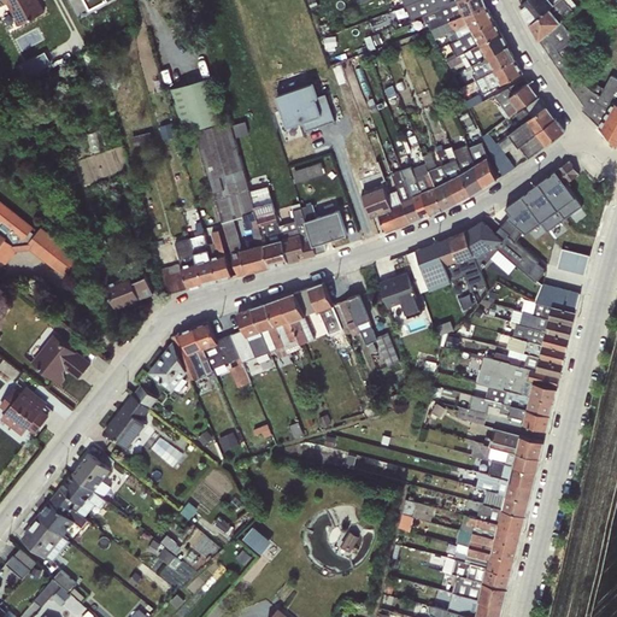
[(1,0),(4,4),(7,3),(19,25),(45,12),(37,0),(1,0)]
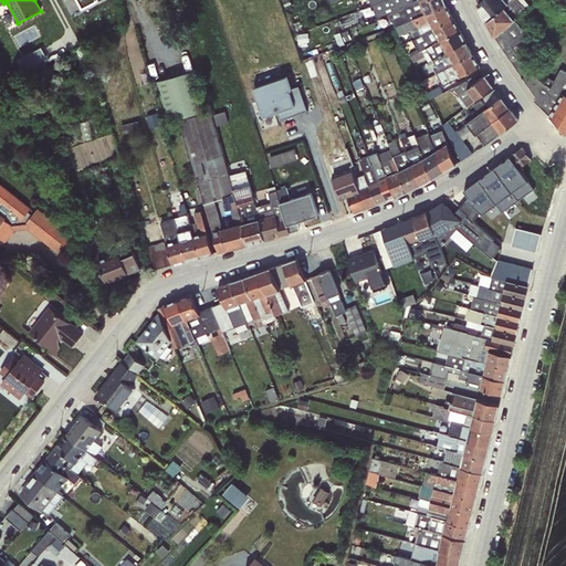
[(77,0),(82,9),(100,0),(77,0)]
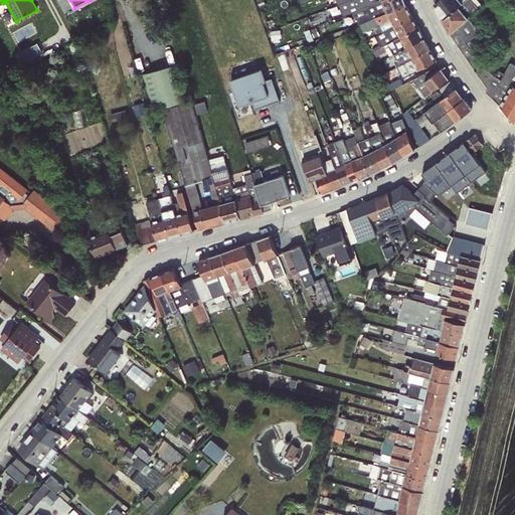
[(350,0),(339,5),(344,16),(353,12),(384,0),(350,0)]
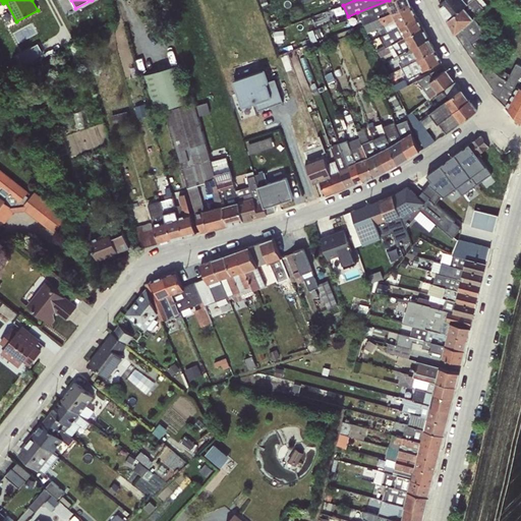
[(408,0),(389,0),(357,12),(360,19),(358,21),(359,24),(362,22),(363,23),(411,5),(408,0)]
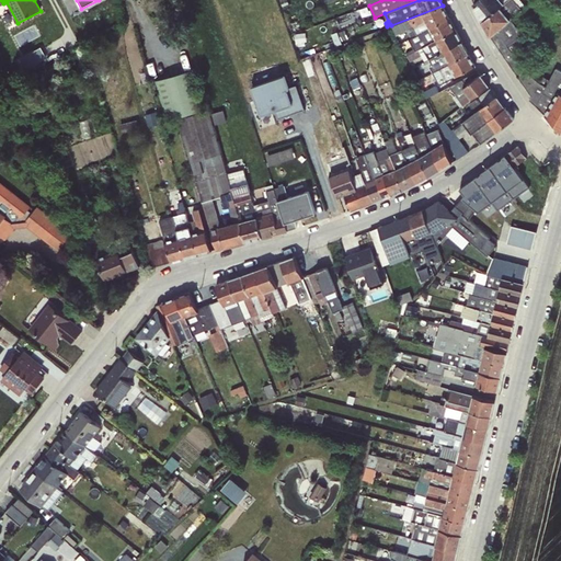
[(477,0),(473,4),(482,22),(507,0),(477,0)]
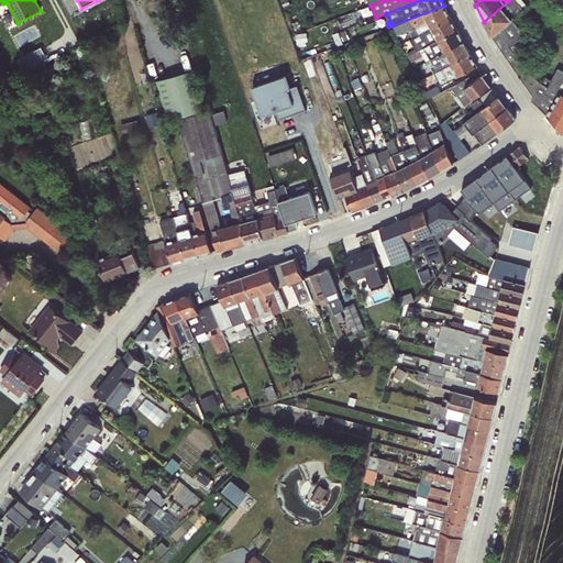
[(515,0),(509,0),(484,22),(493,37),(512,19),(521,12),(523,10),(515,0)]
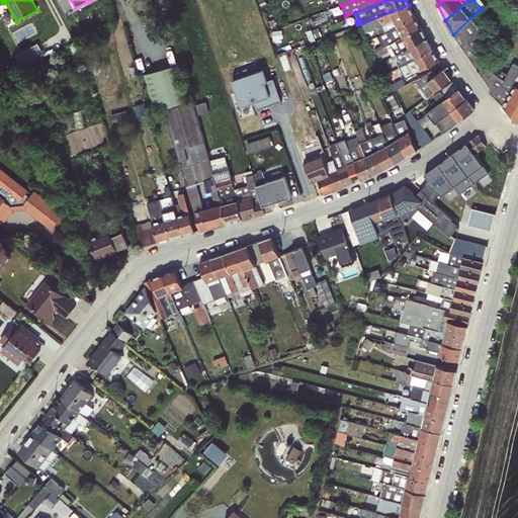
[(481,0),(473,0),(482,9),(486,5),(481,0)]
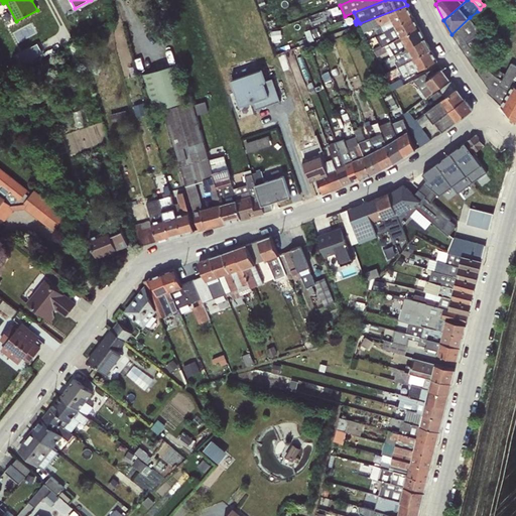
[(407,5),(360,23),(364,33),(374,28),(378,35),(413,16),(407,5)]
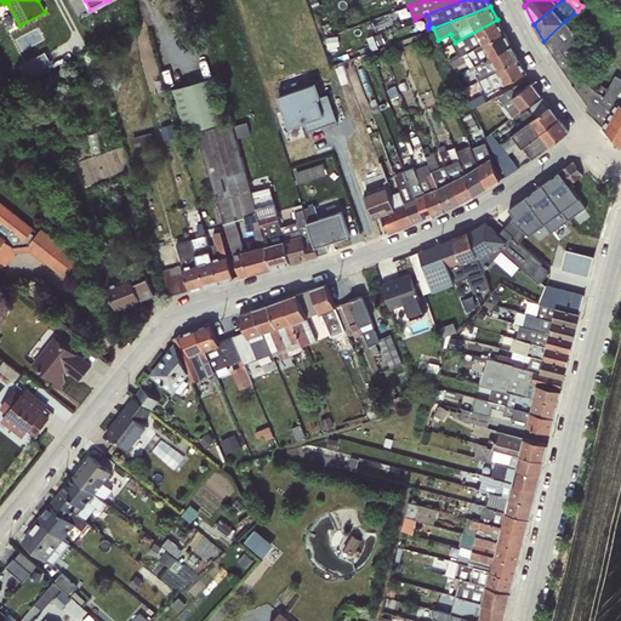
[(497,20),(455,43),(453,43),(459,55),(460,56),(503,33),(497,20)]
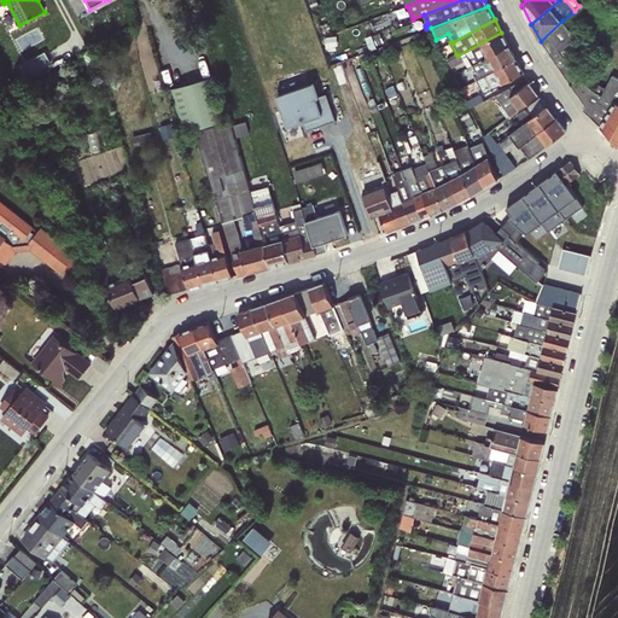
[(563,21),(541,41),(584,106),(583,110),(617,144),(617,77),(612,75),(605,88),(596,83),(593,89),(579,79),(567,62),(584,51),(563,21)]
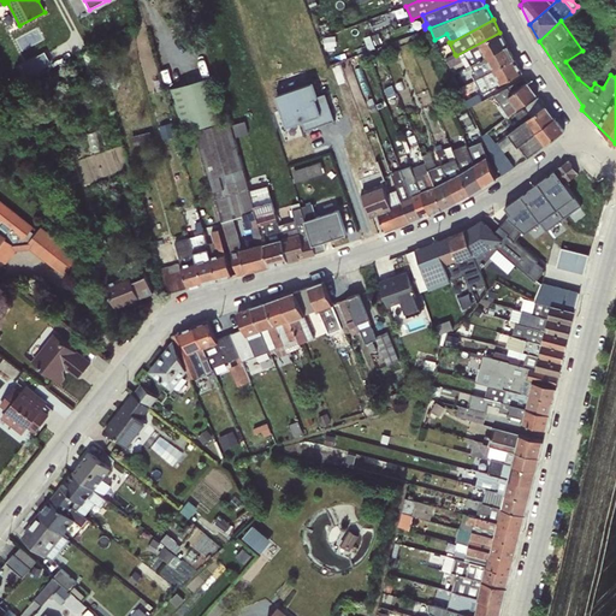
[(456,55),(455,54),(445,58),(450,67),(463,61),(466,67),(472,65),(507,46),(499,33),(456,55)]
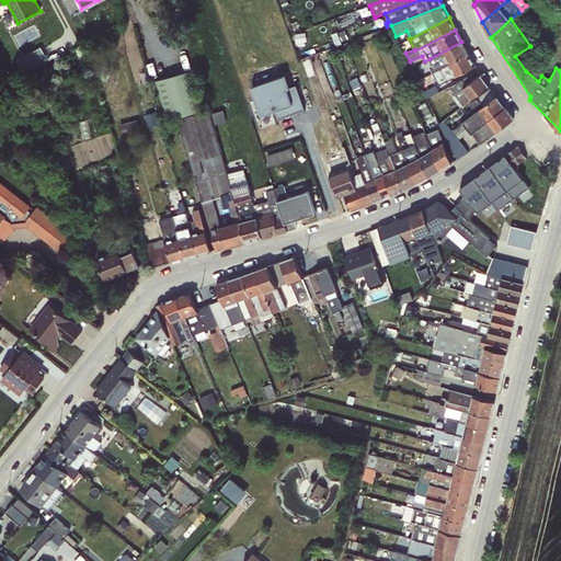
[(305,33),(295,34),(296,43),(306,42),(305,33)]
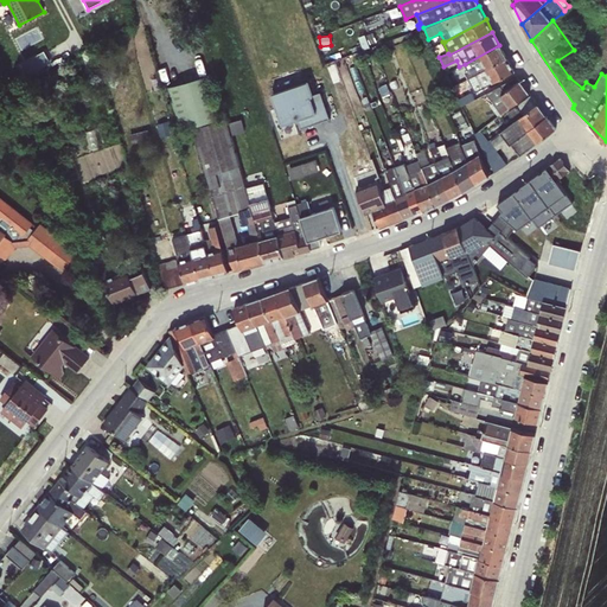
[(499,45),(465,64),(467,70),(465,71),(468,78),(506,58),(499,45)]
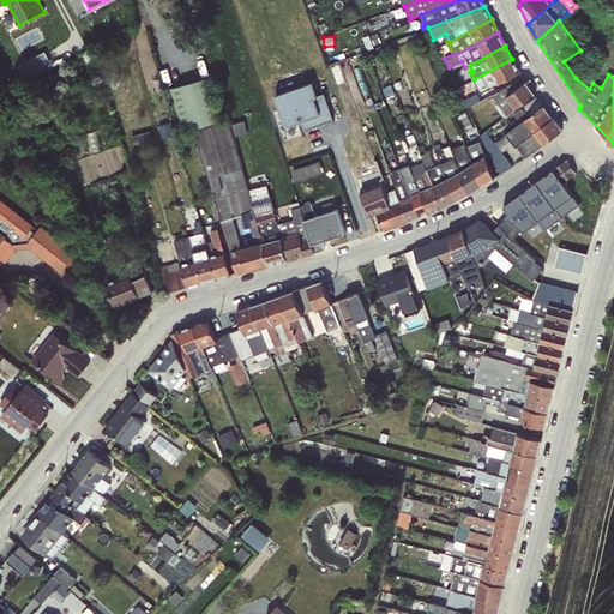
[(44,50),(20,65),(28,77),(52,64),(44,50)]
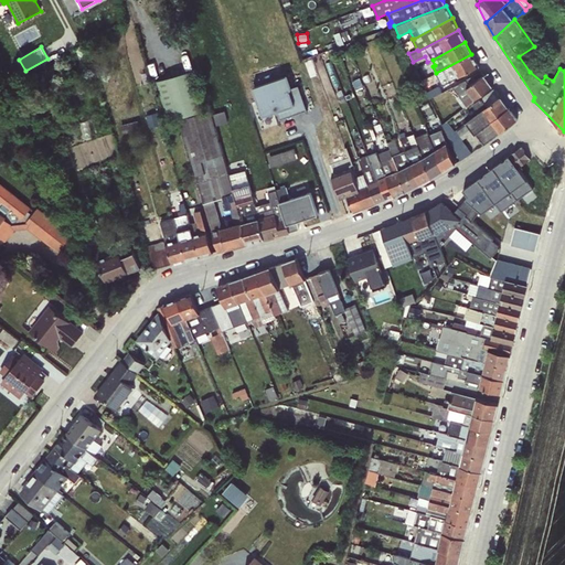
[(471,54),(436,73),(443,86),(479,66),(471,54)]
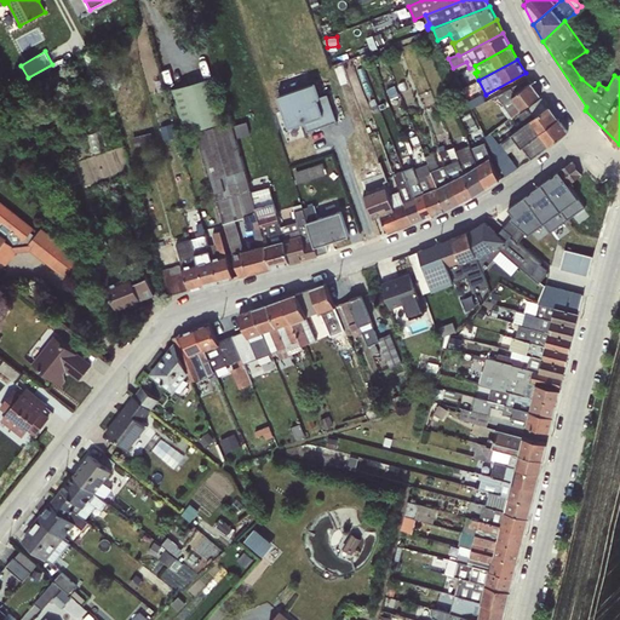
[(294,76),(298,86),(314,79),(310,69),(294,76)]
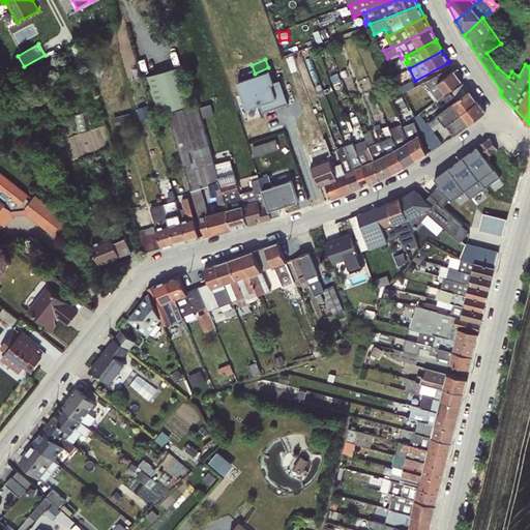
[(182,64),(145,76),(156,113),(193,101),(182,64)]
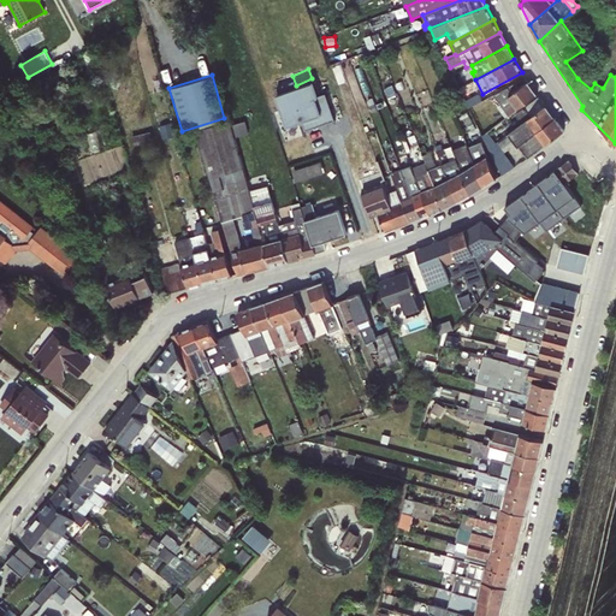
[(525,78),(493,95),(499,105),(497,107),(505,118),(537,94),(525,78)]
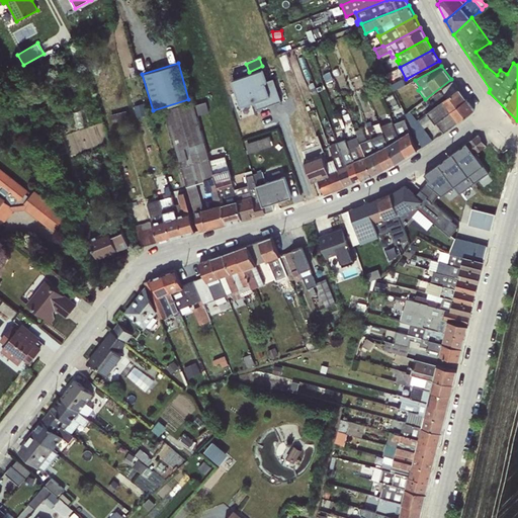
[(263,69),(232,80),(241,106),(254,101),(257,109),(281,101),(274,78),(267,81),(263,69)]
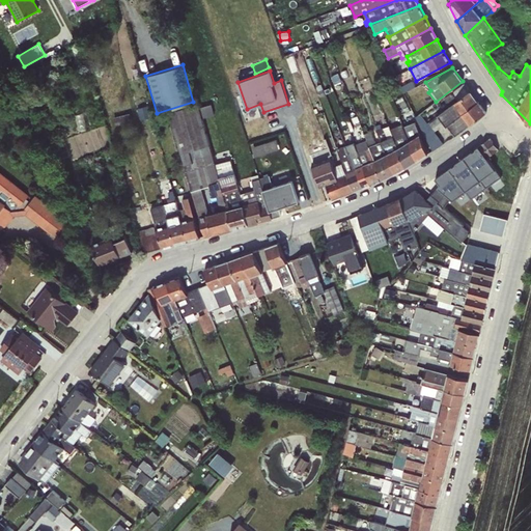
[(412,81),(400,87),(403,93),(415,87),(412,81)]
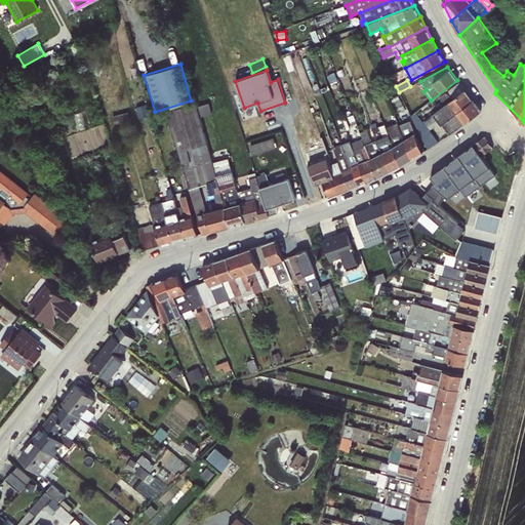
[(445,105),(466,90),(459,82),(439,97),(445,105)]
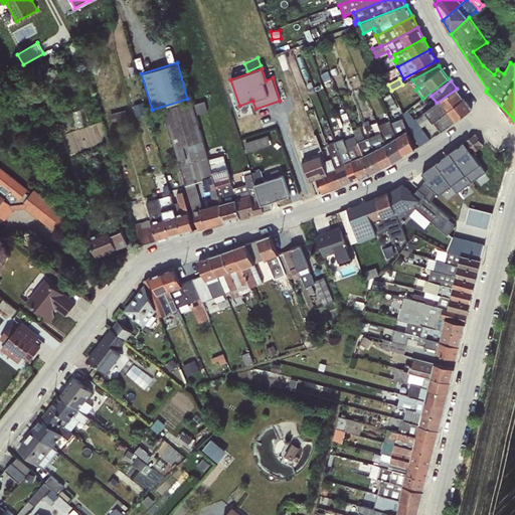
[(437,103),(425,112),(432,120),(434,122),(464,99),(457,89),(437,103)]
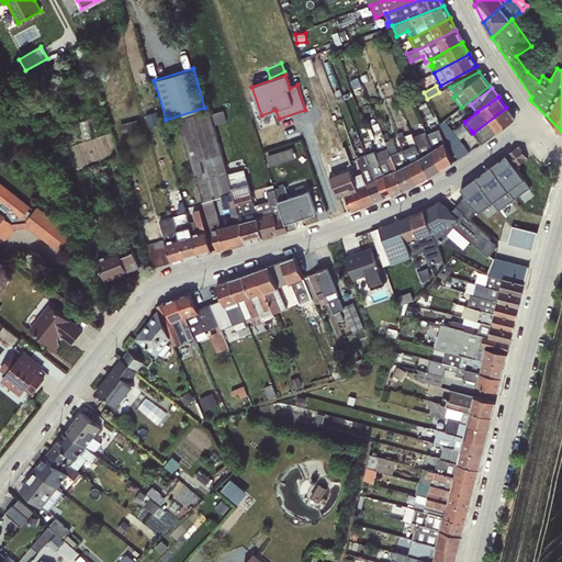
[(506,108),(473,133),(481,145),(515,119),(506,108)]
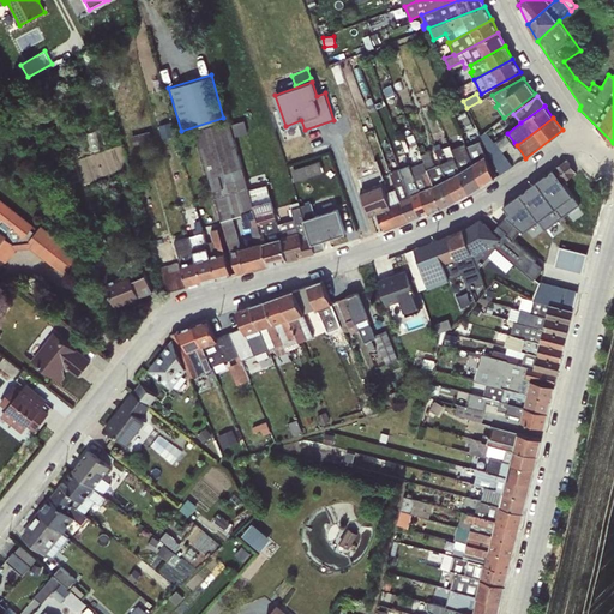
[(229,120),(194,130),(197,137),(222,221),(233,217),(242,214),(254,210),(248,190),(229,120)]
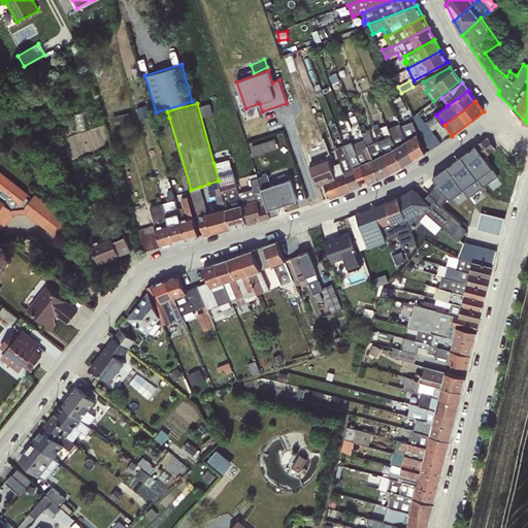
[(210,103),(199,106),(202,118),(213,114),(210,103)]
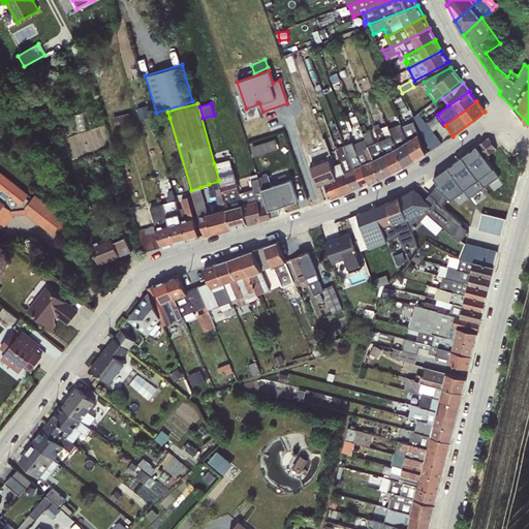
[(148,105),(136,109),(139,120),(151,117),(148,105)]
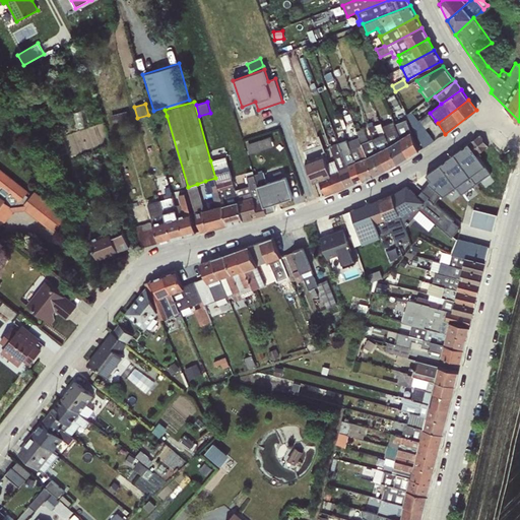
[(167,116),(165,110),(154,114),(156,119),(167,116)]
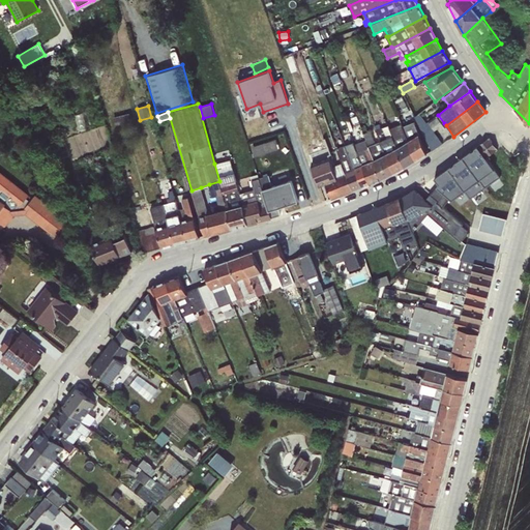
[(129,113),(114,117),(116,126),(131,122),(129,113)]
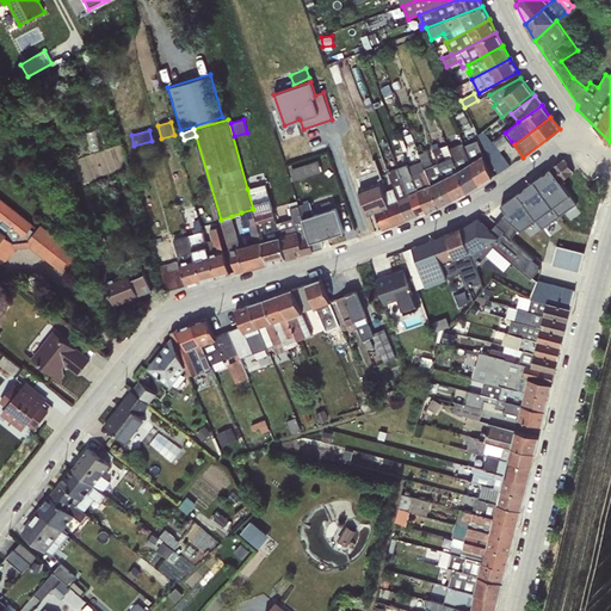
[(479,135),(486,147),(492,142),(483,131),(479,135)]
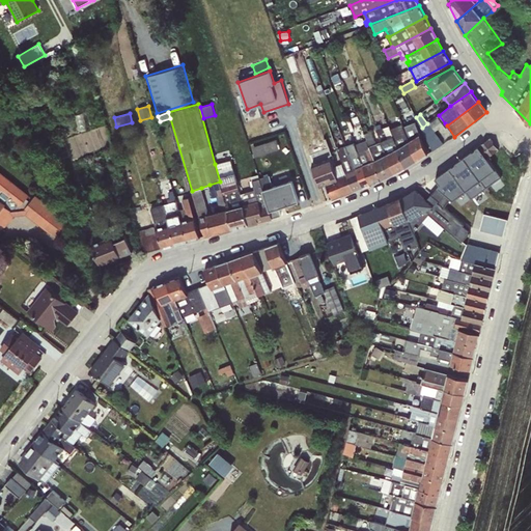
[(439,115),(430,121),(436,129),(445,123),(439,115)]
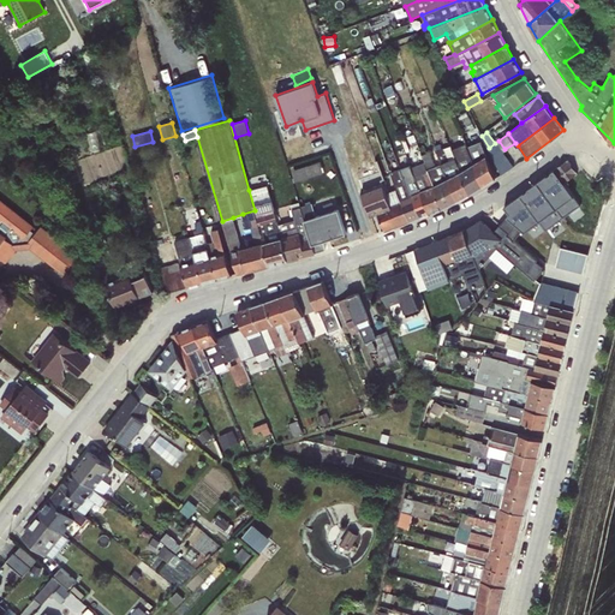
[(481,141),(466,147),(482,186),(495,178),(481,141)]
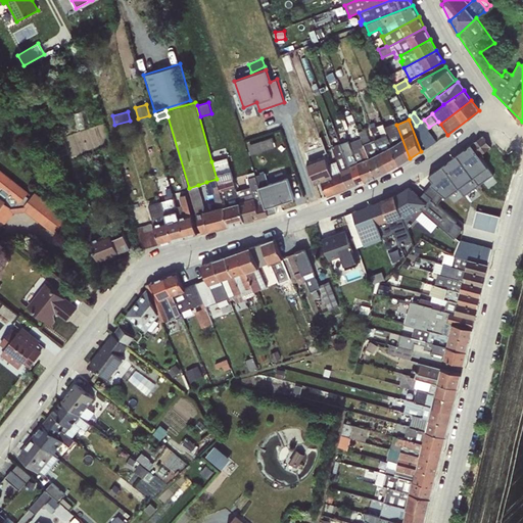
[(429,127),(424,120),(421,122),(416,126),(426,148),(436,142),(427,129),(429,127)]
